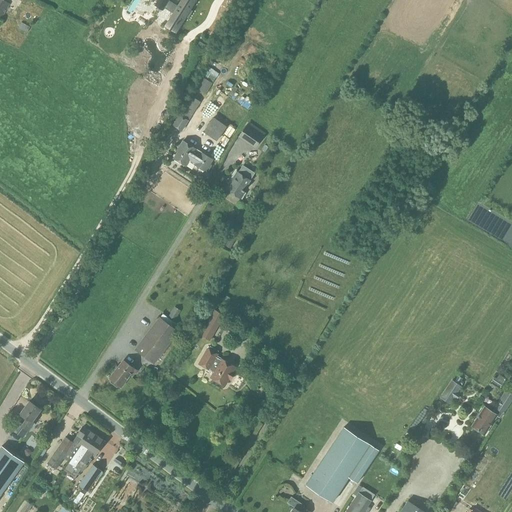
[(0,0),(0,18),(0,19),(9,5),(0,0)]
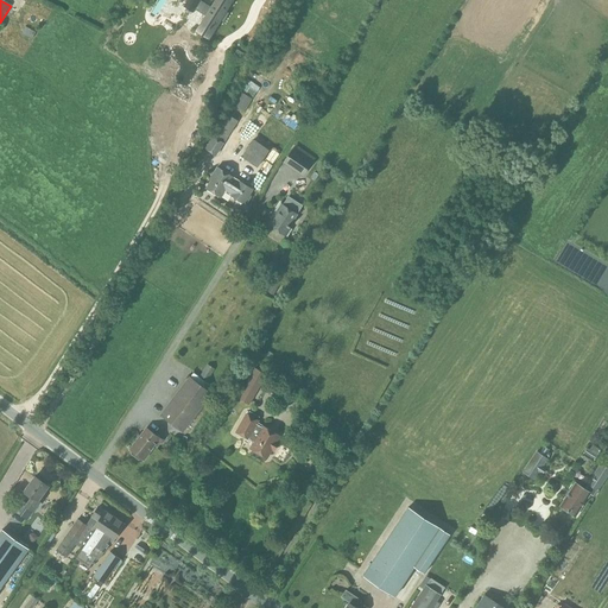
[(187,0),(183,7),(194,13),(196,10),(206,16),(201,24),(214,32),(221,21),(223,23),(229,13),(226,12),(233,0),(214,0),(215,0),(211,7),(201,1),(201,0),(187,0)]
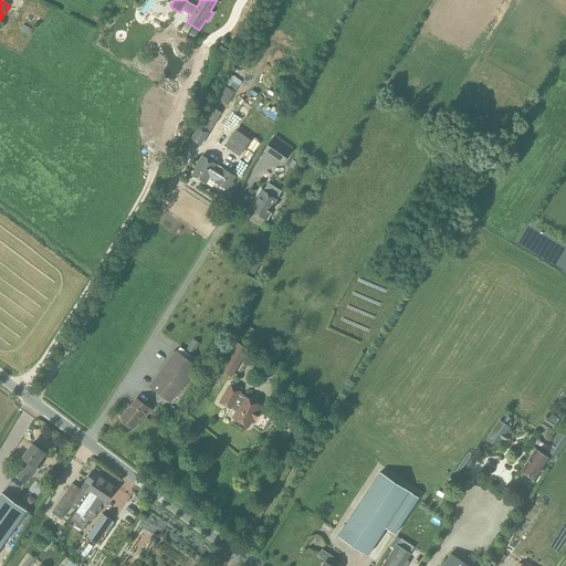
[(30,35),(32,31),(23,25),(21,30),(30,35)]
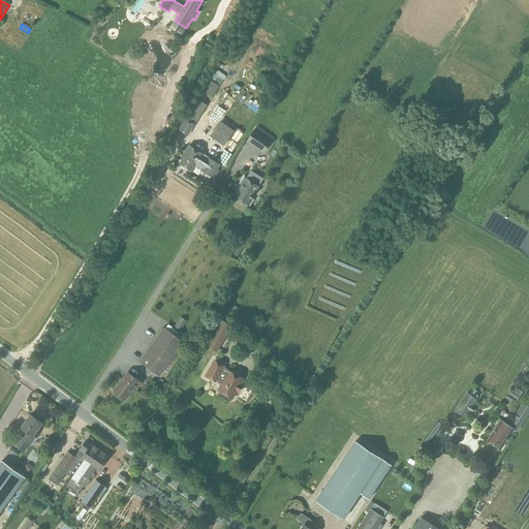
[(160,32),(144,47),(157,61),(169,50),(163,42),(167,39),(160,32)]
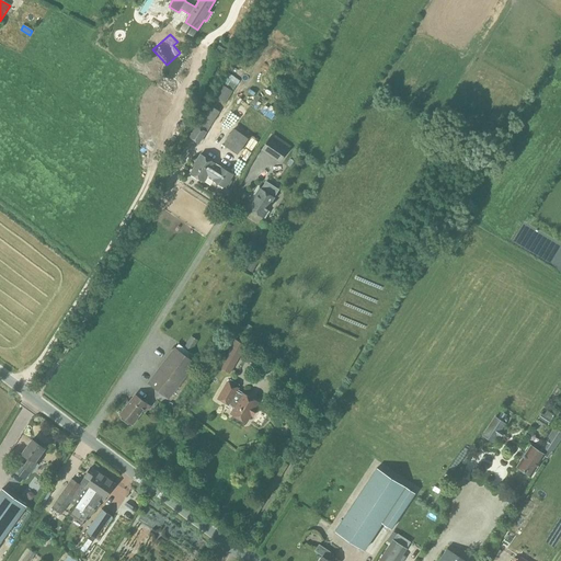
[(219,47),(217,50),(227,56),(229,53),(219,47)]
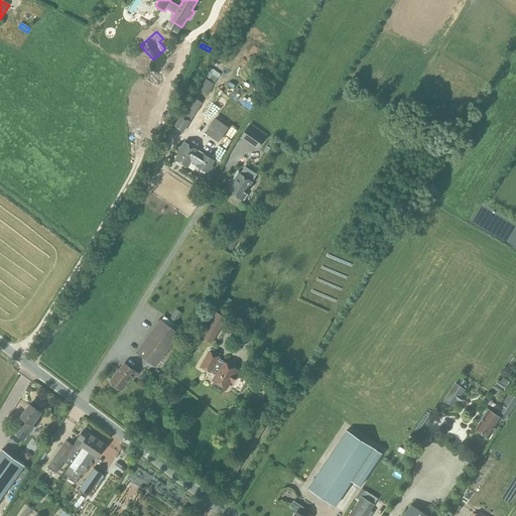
[(214,84),(205,79),(199,89),(207,94),(214,84)]
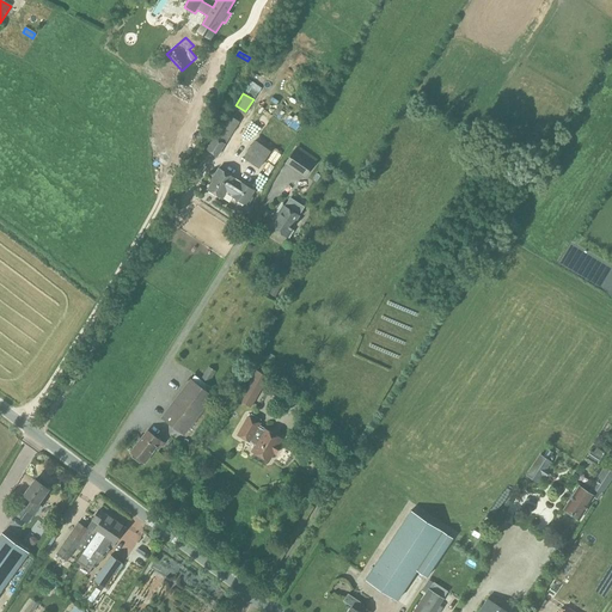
[(228,115),(207,150),(216,155),(239,122),(228,115)]
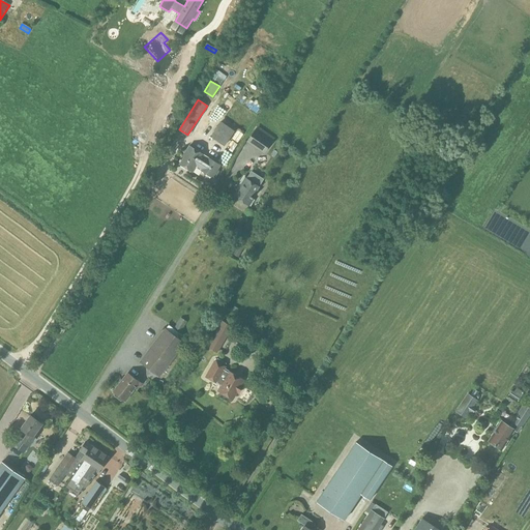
[(234,135),(222,126),(212,139),(225,147),(234,135)]
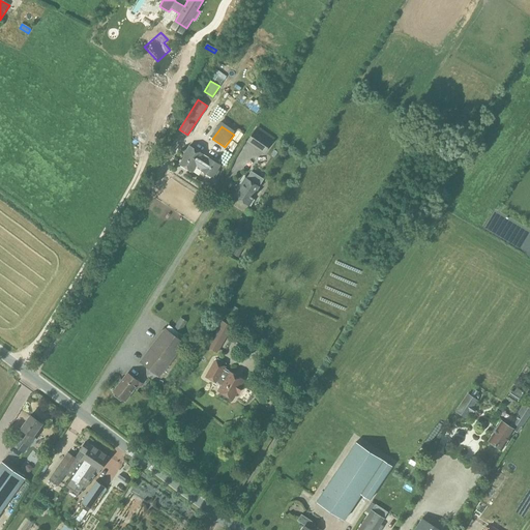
[(264,149),(272,137),(257,127),(248,140),(264,149)]
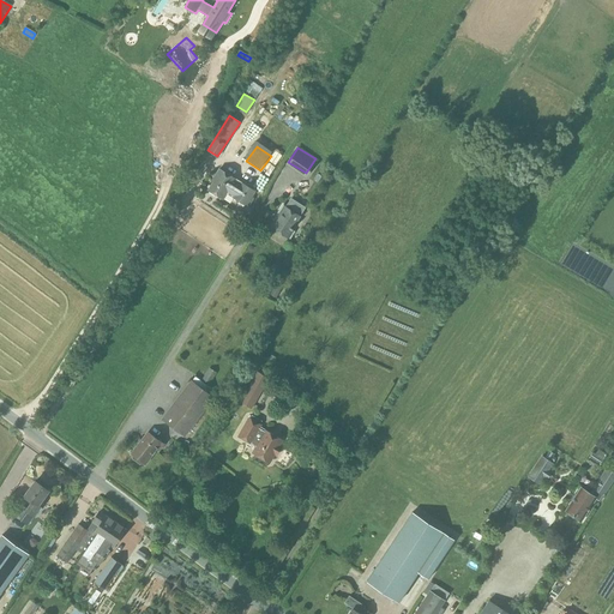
[(269,176),(274,167),(266,163),(262,173),(269,176)]
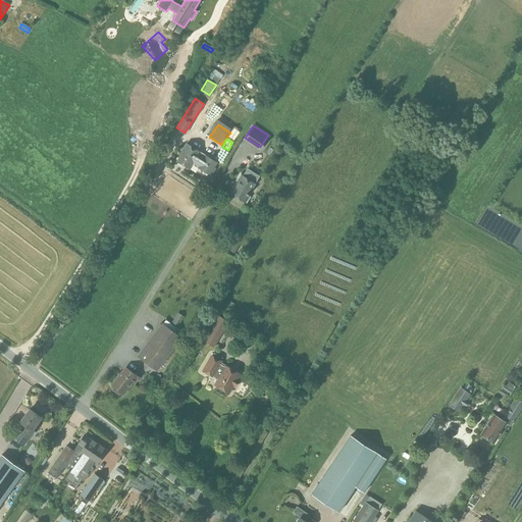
[(217,163),(200,153),(187,144),(179,154),(181,155),(176,162),(190,169),(193,163),(199,167),(199,168),(210,175),(217,163)]
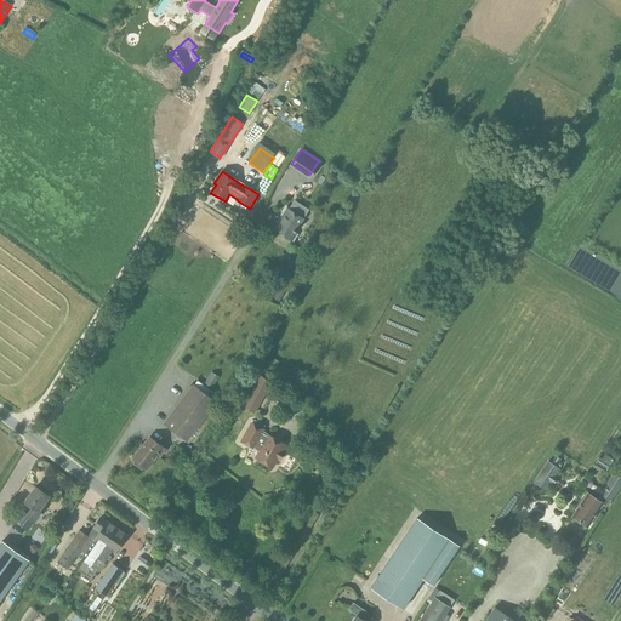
[(295,233),(309,210),(295,200),(289,210),(286,209),(277,223),(279,224),(275,231),(292,243),(297,235),(295,233)]
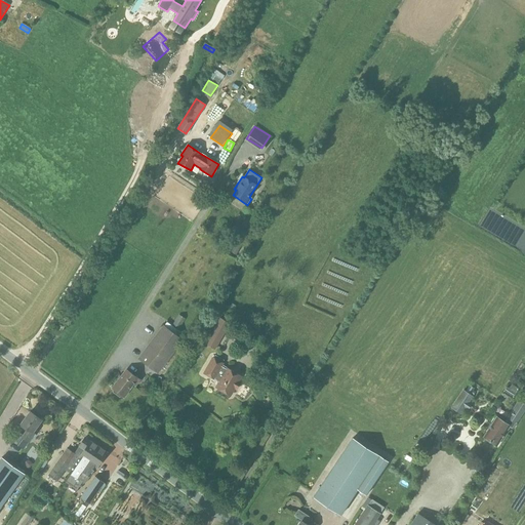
[(236,254),(240,247),(236,244),(232,251),(236,254)]
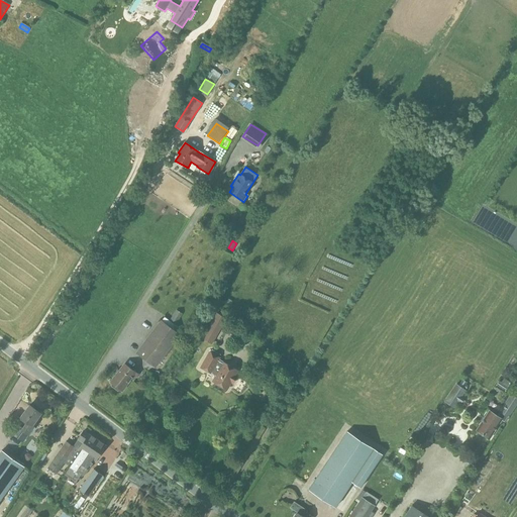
[(176,323),(182,314),(177,310),(171,319),(176,323)]
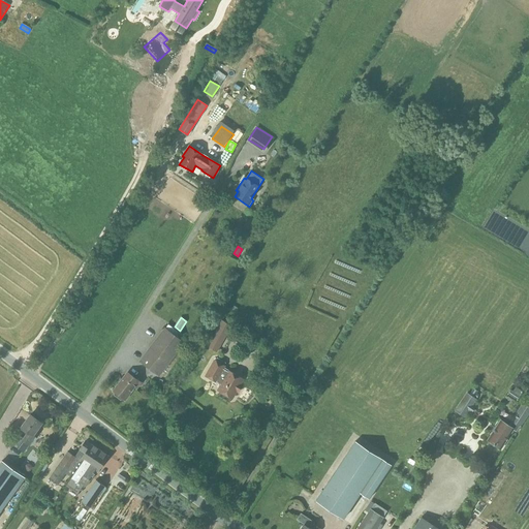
[(217,351),(231,327),(222,321),(208,346),(217,351)]
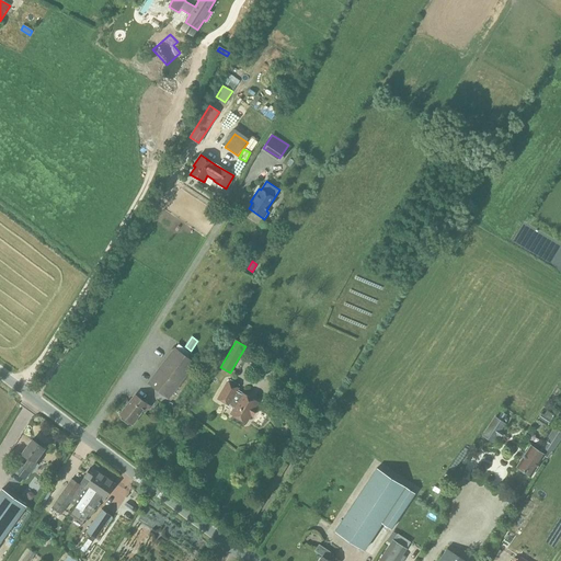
[(169,398),(195,363),(176,347),(150,382),(169,398)]
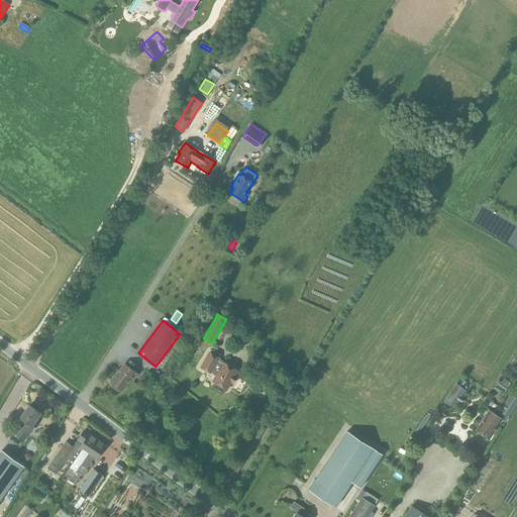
[(226,390),(237,371),(219,359),(220,358),(210,352),(201,368),(215,377),(212,382),(226,390)]
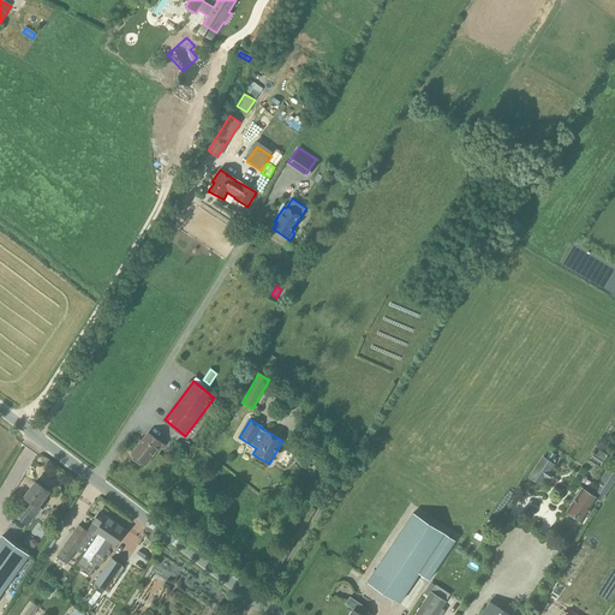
[(160,452),(163,446),(148,434),(131,455),(133,457),(132,459),(141,465),(143,464),(145,465),(157,449),(160,452)]
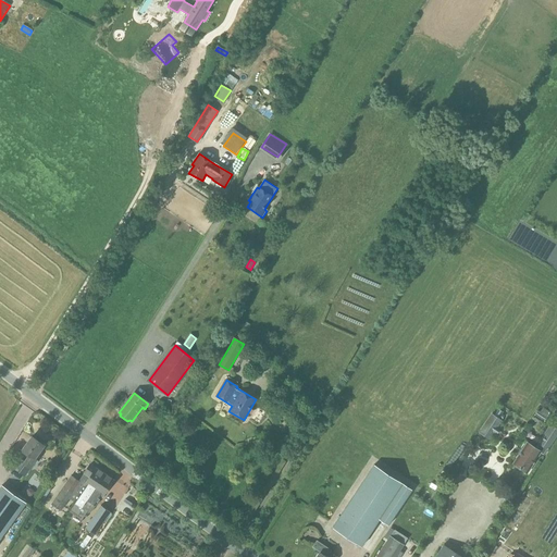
[(498,408),(494,415),(499,418),(504,411),(498,408)]
